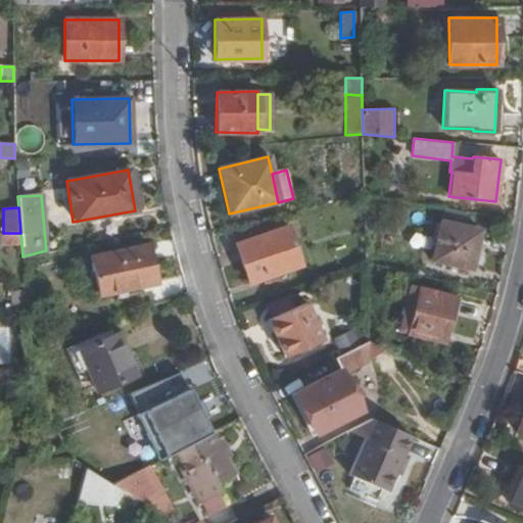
[(470,269),(479,230),(439,221),(430,259),(470,269)]
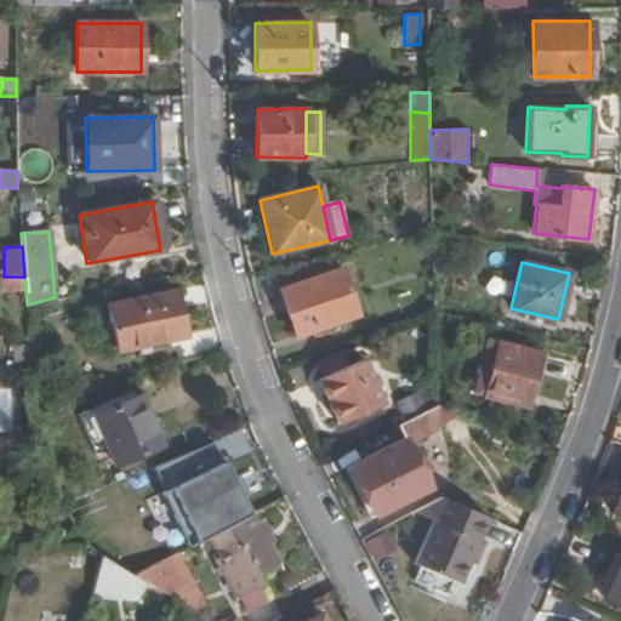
[(357,314),(341,269),(280,290),(295,335),(357,314)]
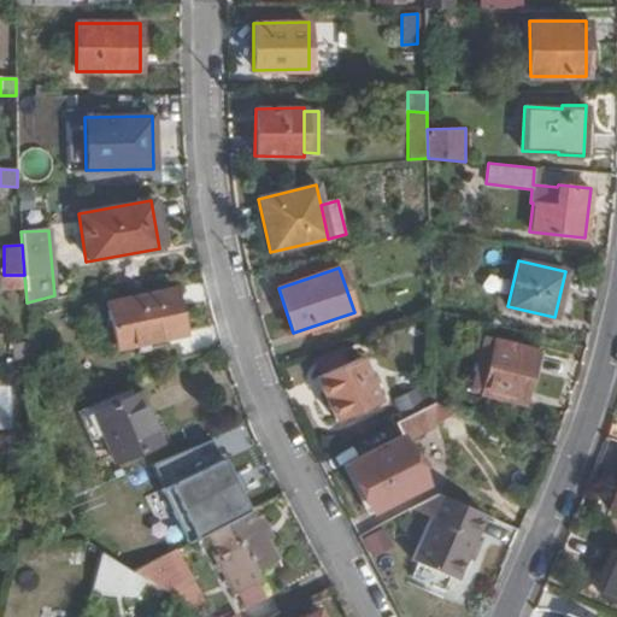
[(4,275),(0,274),(0,287),(25,288),(24,275),(4,275)]
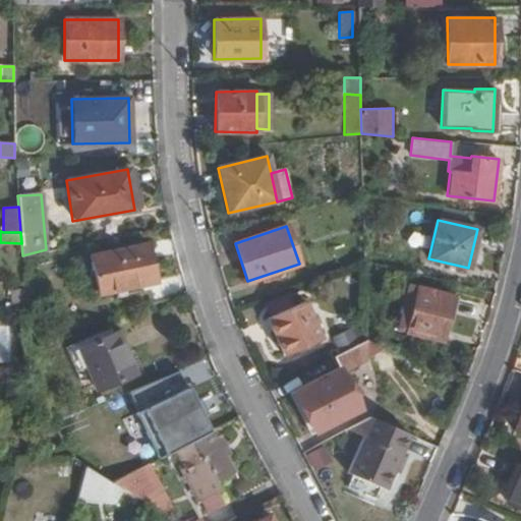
[(154,283),(147,244),(91,256),(98,294),(154,283)]
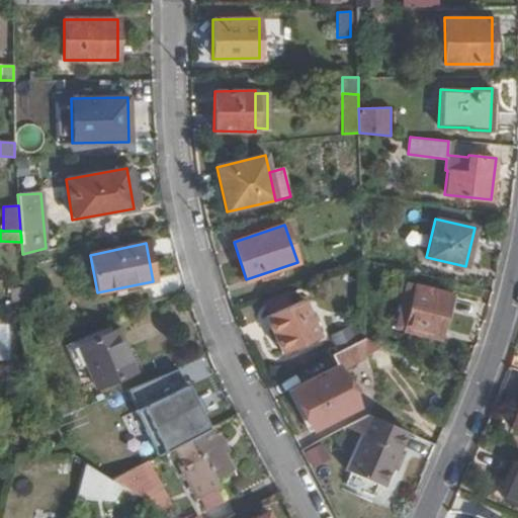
[(408,310),(403,331),(439,340),(450,293),(404,282),(398,307),(408,310)]
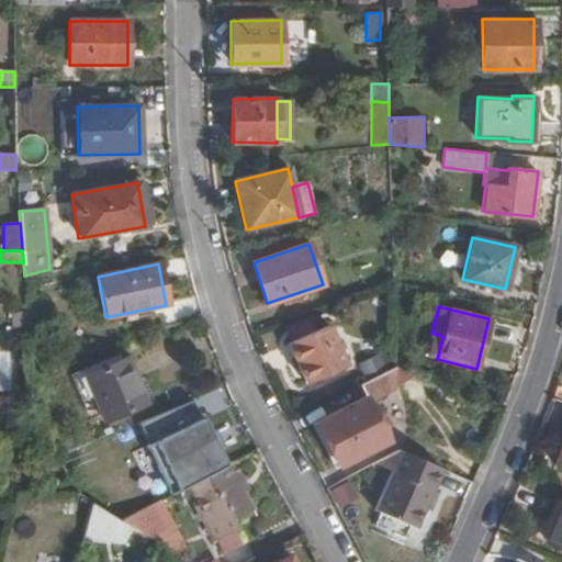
[(346,364),(328,325),(288,343),(305,383),(346,364)]
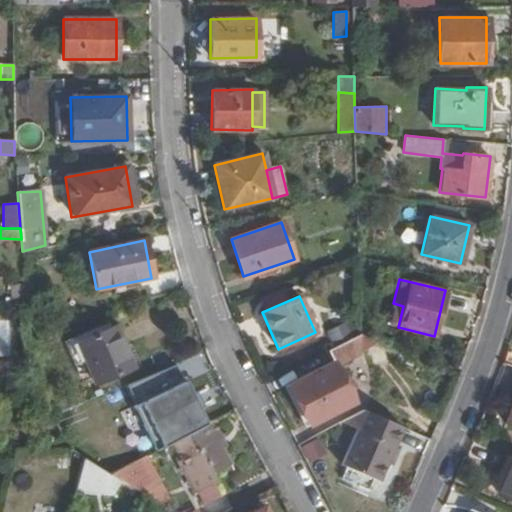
[(388,324),(398,327),(403,306),(393,303),(388,324)]
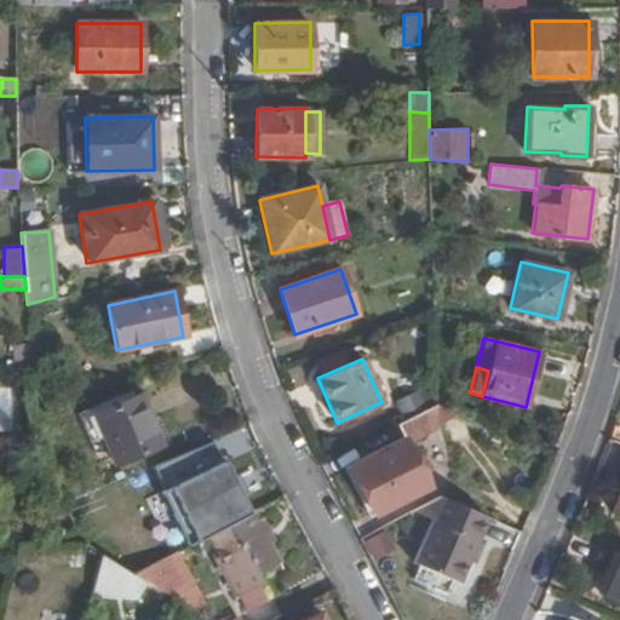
[(161,446),(139,394),(91,414),(114,466),(161,446)]
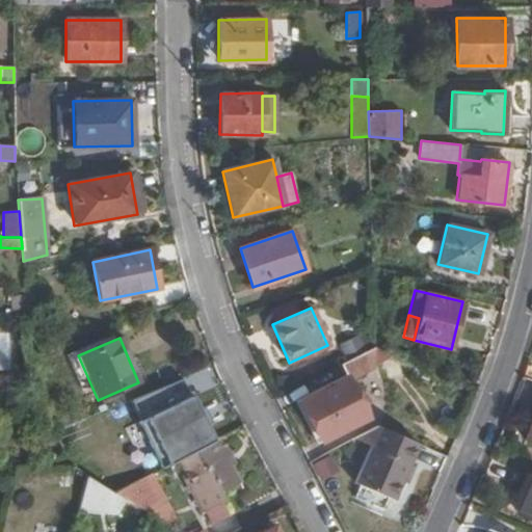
[(372,369),(372,348),(339,365),(344,375),(298,398),(320,441),(366,418),(347,381),(372,369)]
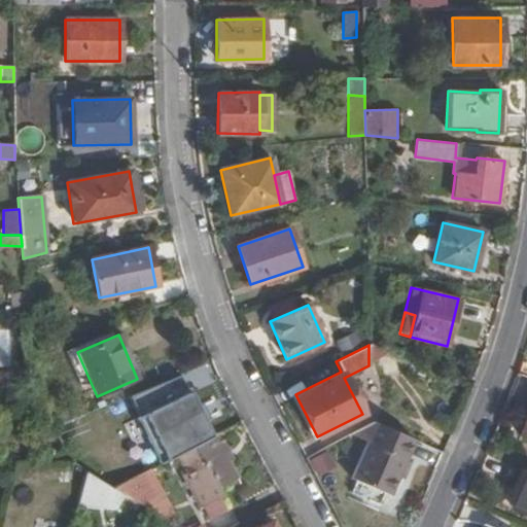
[(350,433),(367,441),(351,479),(355,481),(381,492),(388,495),(391,488),(405,459),(413,438),(374,421),(366,425),(350,433)]
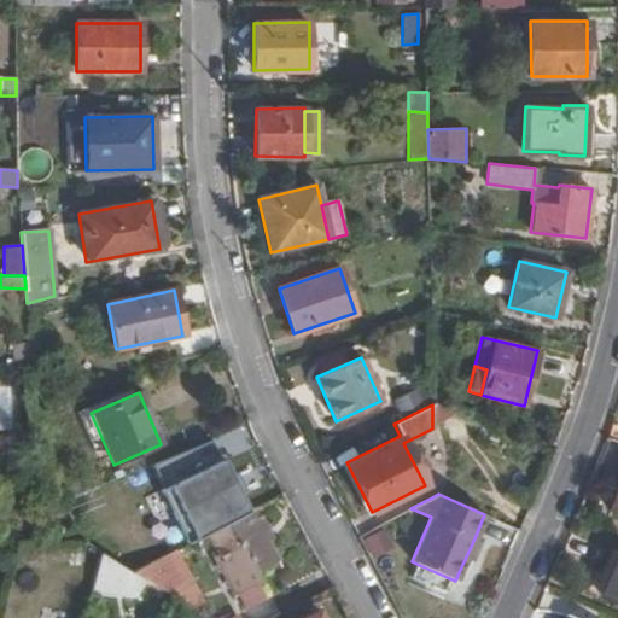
[(74,495),(60,500),(68,514),(81,508),(74,495)]
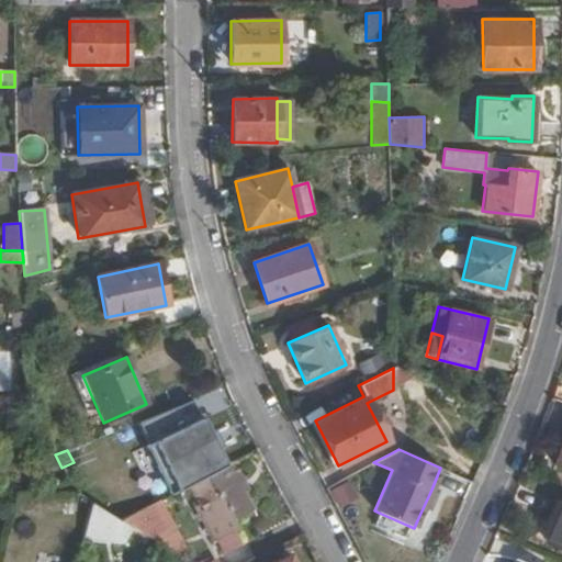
[(74,462),(62,468),(75,492),(77,493),(90,502),(120,519),(121,520),(141,509),(123,474),(90,491),(74,462)]
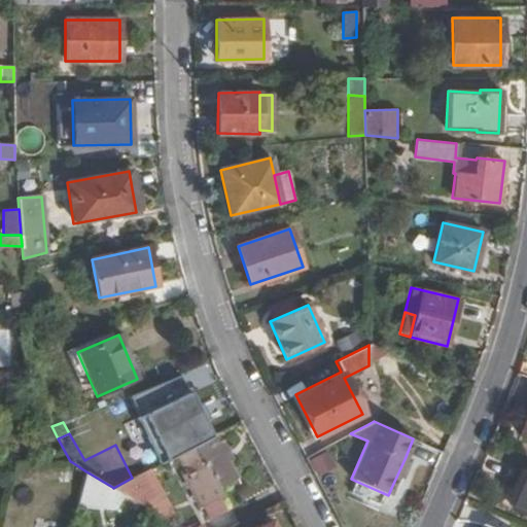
[(230,452),(220,433),(180,454),(189,473),(185,476),(200,504),(220,494),(217,488),(237,478),(225,454),(230,452)]
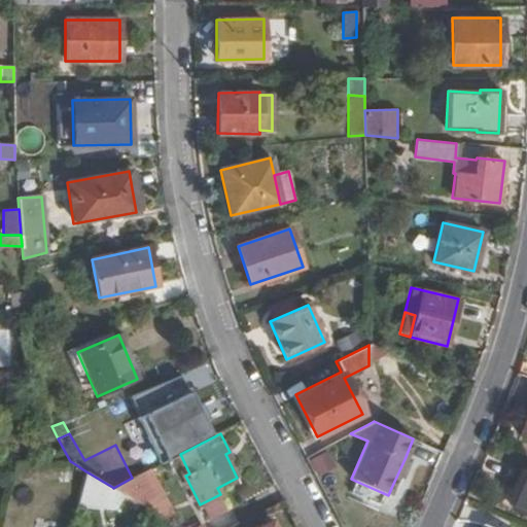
[(189,473),(180,454),(174,456),(185,476),(189,473)]
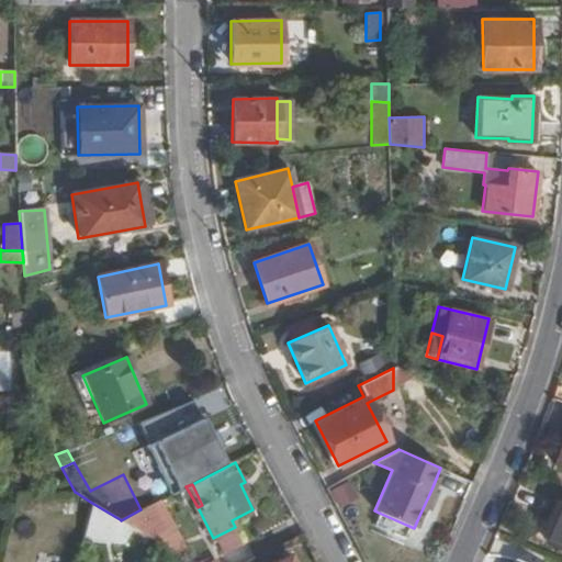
[(436,492),(431,490),(417,520),(423,523),(436,492)]
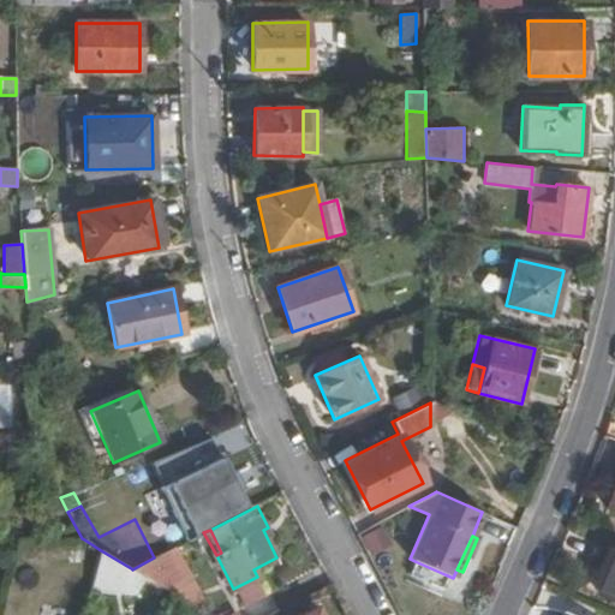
[(587,590),(614,601),(614,547),(611,545),(603,568),(597,566),(587,590)]
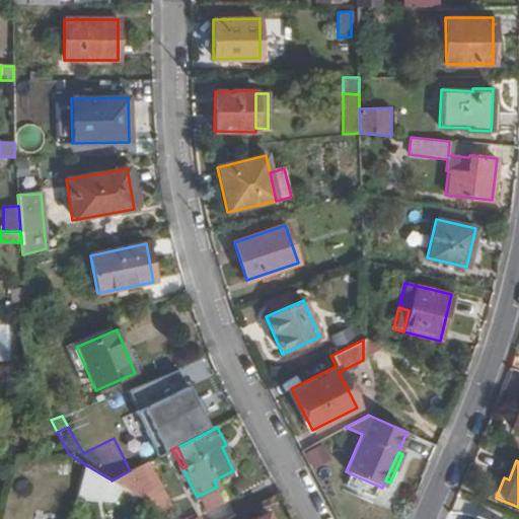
[(110,479),(83,463),(80,476),(103,491),(110,479)]
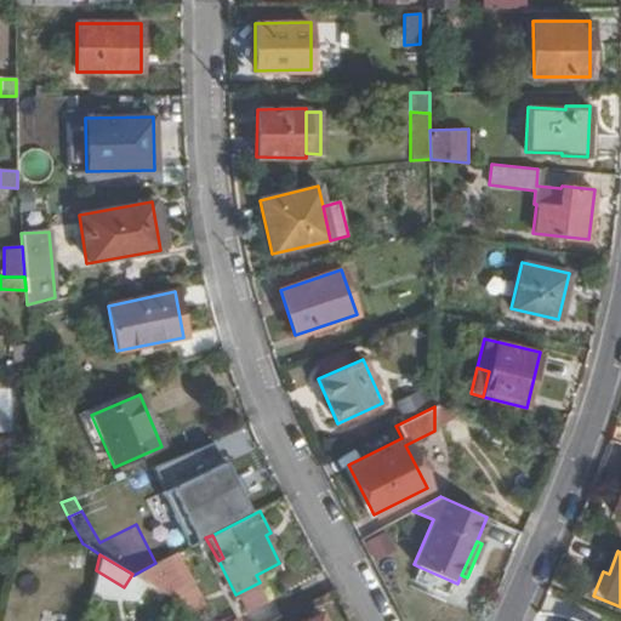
[(170,556),(155,563),(134,575),(167,594),(186,587),(170,556)]
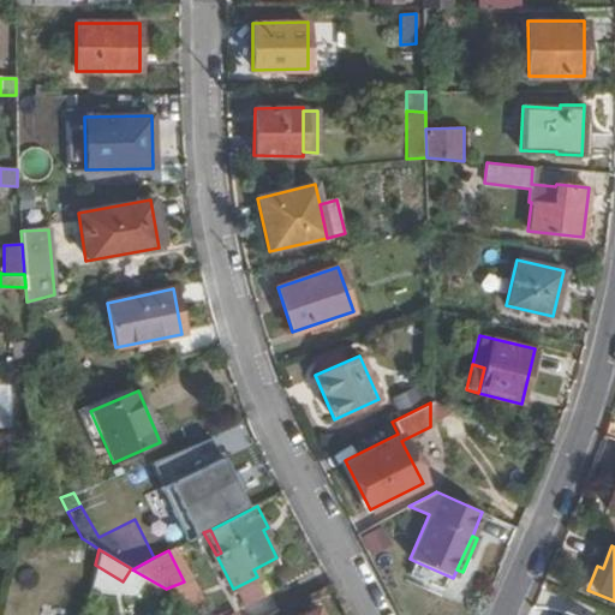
[(441,583),(445,574),(415,561),(411,569),(441,583)]
